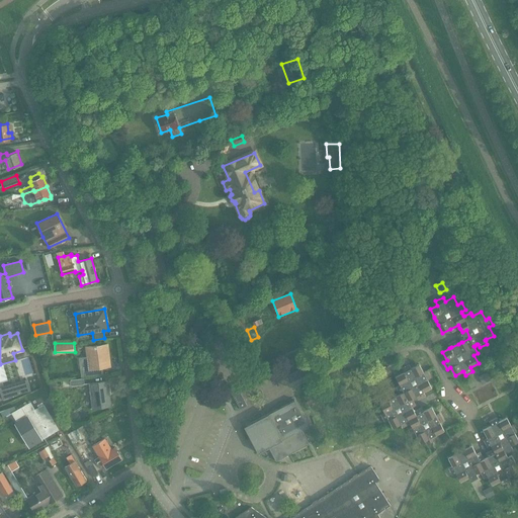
[(81,369),(85,368),(86,374),(99,373),(98,367),(109,365),(106,344),(86,346),(88,358),(80,359),(81,369)]
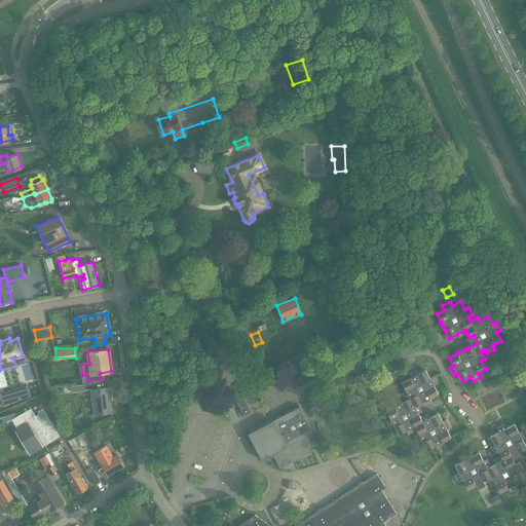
[(417,374),(415,370),(407,374),(410,378),(402,382),(410,398),(402,403),(400,399),(391,403),(395,407),(386,411),(390,418),(386,420),(390,428),(395,426),(400,435),(406,431),(408,436),(415,431),(413,427),(415,426),(419,434),(415,437),(419,444),(423,442),(427,450),(451,438),(447,429),(451,427),(447,419),(443,421),(439,413),(423,421),(419,413),(415,415),(411,408),(439,393),(435,385),(439,383),(435,376),(430,378),(426,370),(417,374)]
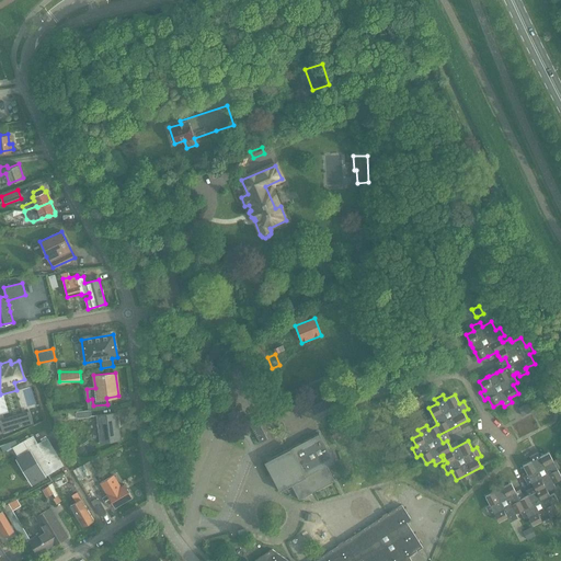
[(424,404),(420,397),(412,401),(416,409),(424,404)]
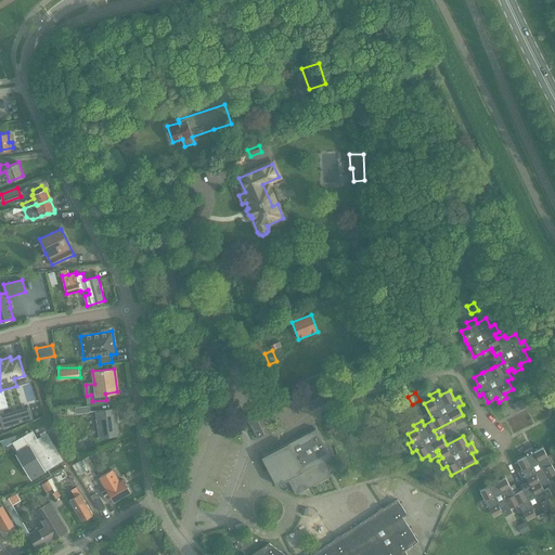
[(258,421),(286,405),(307,413),(328,401),(324,394),(306,403),(285,397),(246,417),(258,439),(266,435),(258,421)]
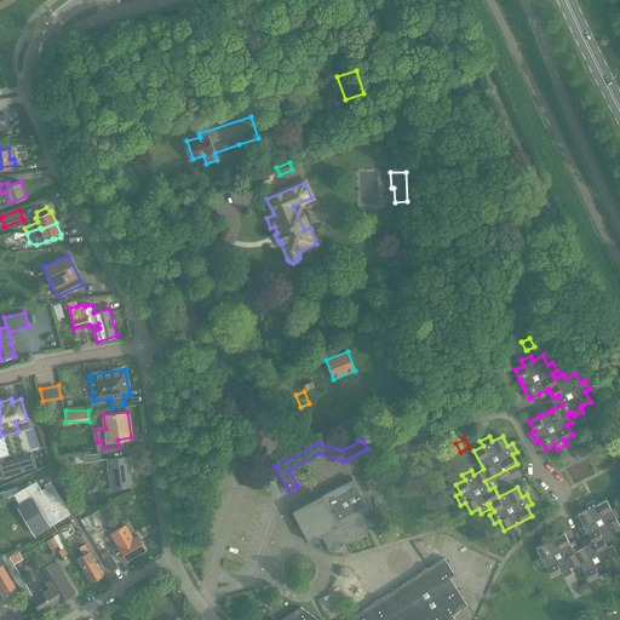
[(99,461),(99,460),(102,459),(101,454),(99,454),(99,453),(85,454),(85,457),(84,457),(85,461),(86,461),(86,463),(99,461)]
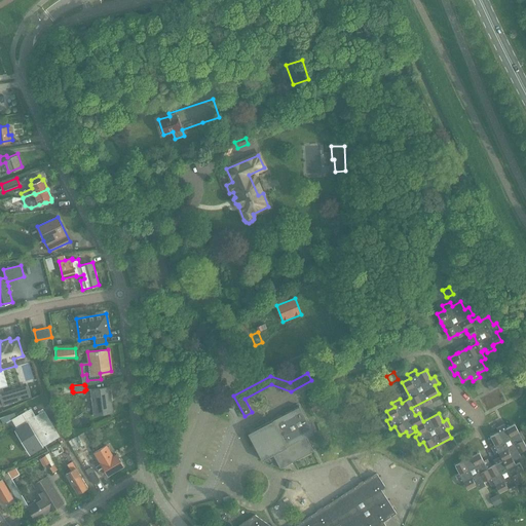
[(89,388),(94,414),(112,412),(108,385),(89,388)]
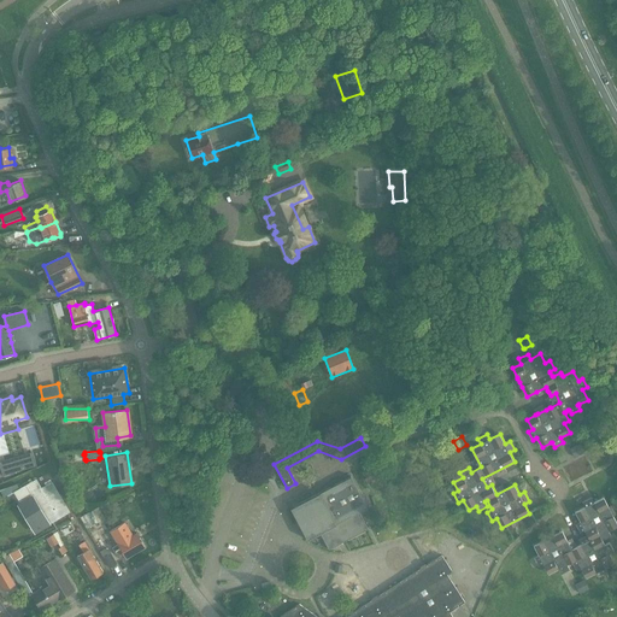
[(0,463),(0,466),(3,476),(37,465),(34,454),(0,464),(0,463)]
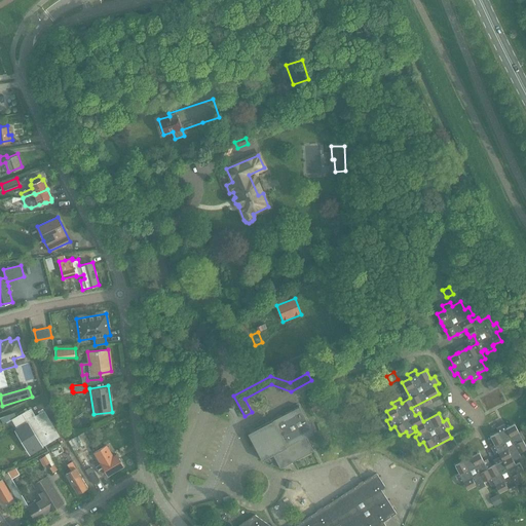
[(252,430),(266,458),(273,455),(280,468),(314,451),(307,437),(314,434),(300,406),(252,430)]
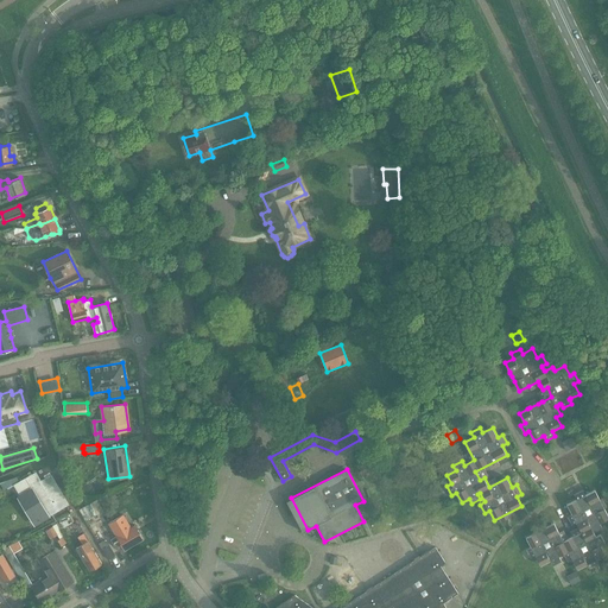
[(68,504),(51,475),(40,481),(36,472),(14,485),(21,496),(32,491),(48,515),(68,504)]
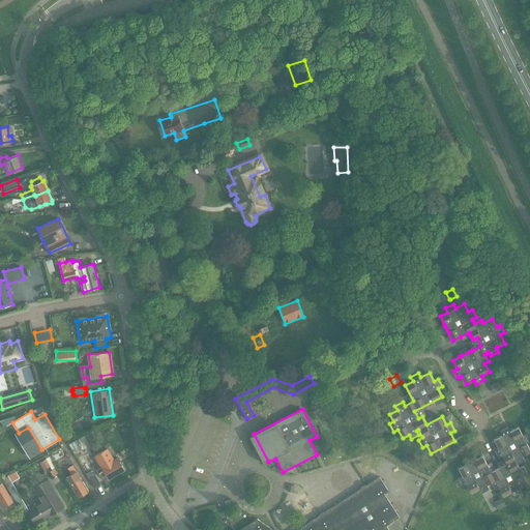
[(479,489),(481,493),(489,489),(487,484),(495,480),(503,496),(511,492),(513,496),(521,492),(519,488),(528,482),(524,475),(527,473),(523,466),(520,468),(518,464),(525,460),(523,455),(529,451),(529,448),(527,443),(529,440),(529,438),(527,433),(523,435),(519,428),(510,432),(507,428),(500,431),(502,436),(495,440),(509,468),(502,472),(499,467),(492,471),(483,455),(459,469),(463,476),(459,479),(463,487),(467,484),(471,493),(479,489)]
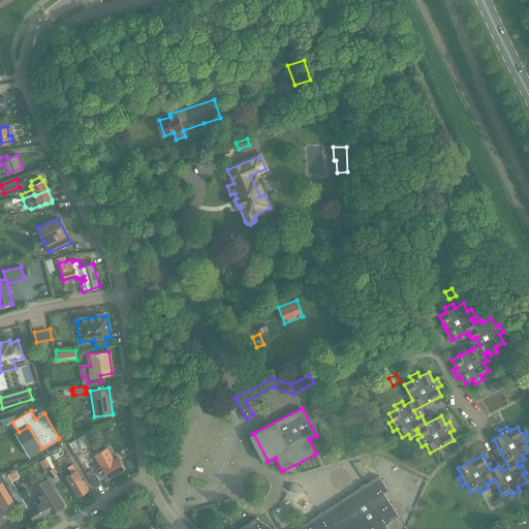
[(84,435),(68,443),(73,453),(89,444),(84,435)]
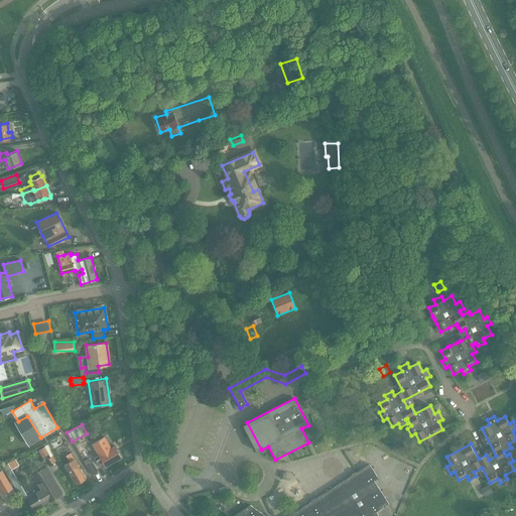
[(47,442),(48,444),(51,449),(61,443),(58,436),(47,442)]
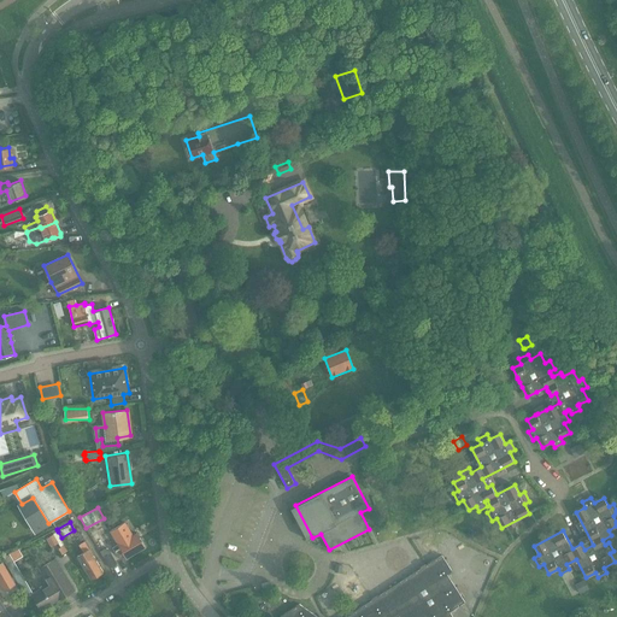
[(123,552),(127,558),(145,546),(137,533),(133,535),(125,522),(111,530),(118,544),(112,548),(117,556),(123,552)]
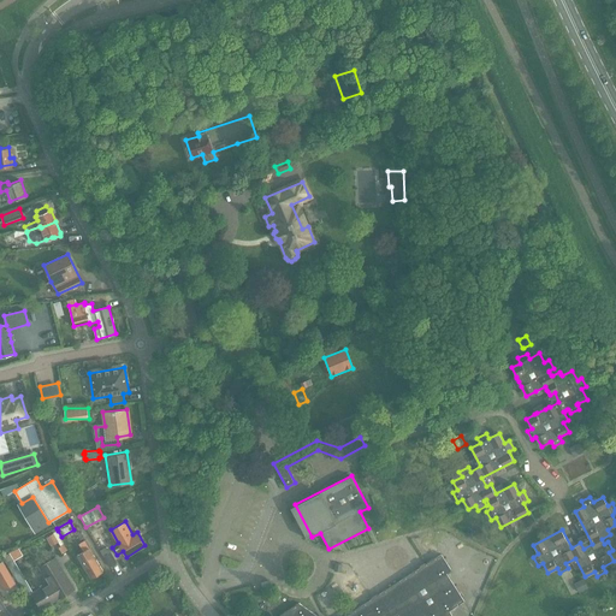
[(60,546),(58,549),(61,555),(70,550),(61,537),(58,531),(53,533),(53,534),(46,539),(51,546),(58,543),(60,546)]
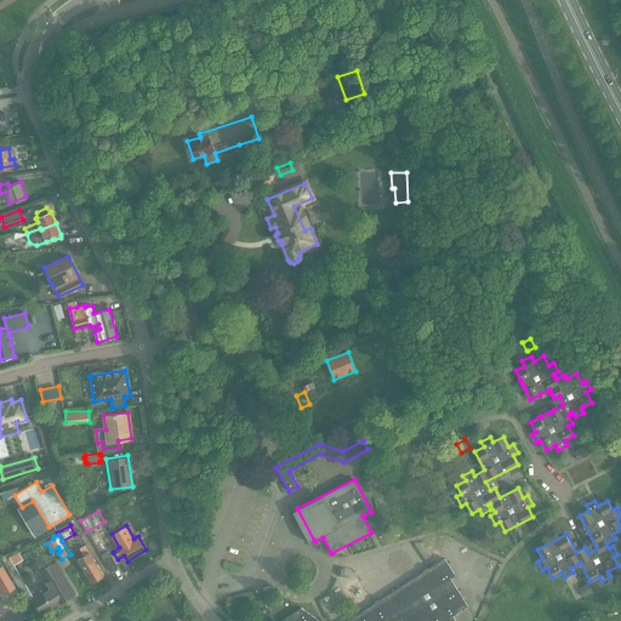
[(85,546),(79,550),(84,557),(90,553),(85,546)]
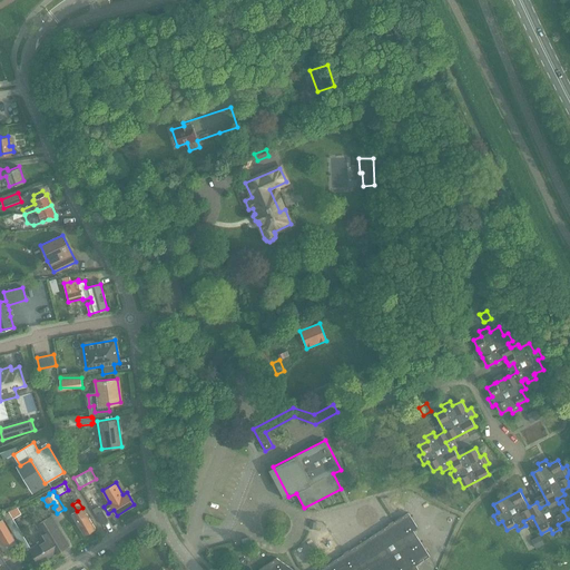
[(100,508),(98,507),(92,510),(101,524),(108,521),(100,508)]
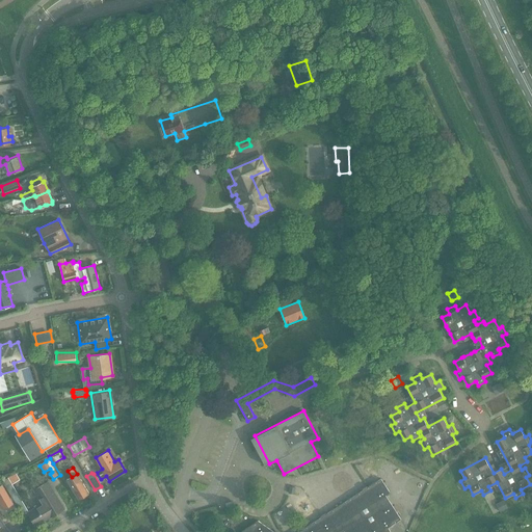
[(2,481),(23,516),(28,513),(34,525),(50,515),(51,516),(63,508),(47,481),(32,489),(42,505),(29,512),(11,484),(20,480),(16,474),(2,481)]
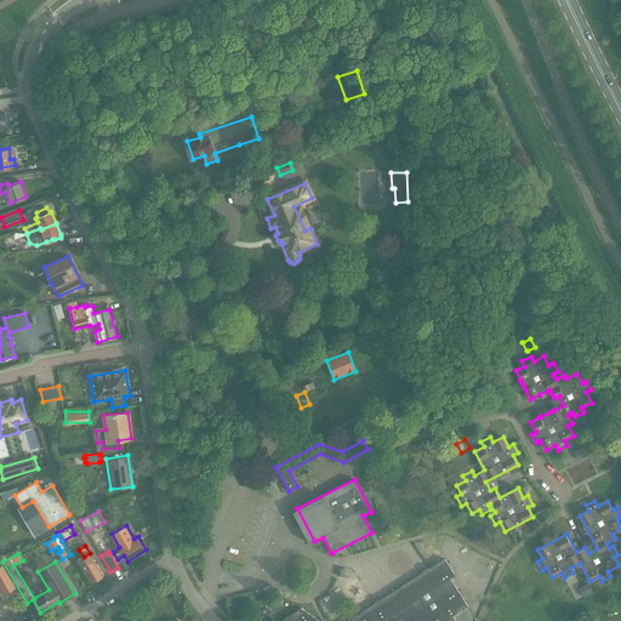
[(91,584),(104,576),(90,553),(84,557),(77,560),(91,584)]
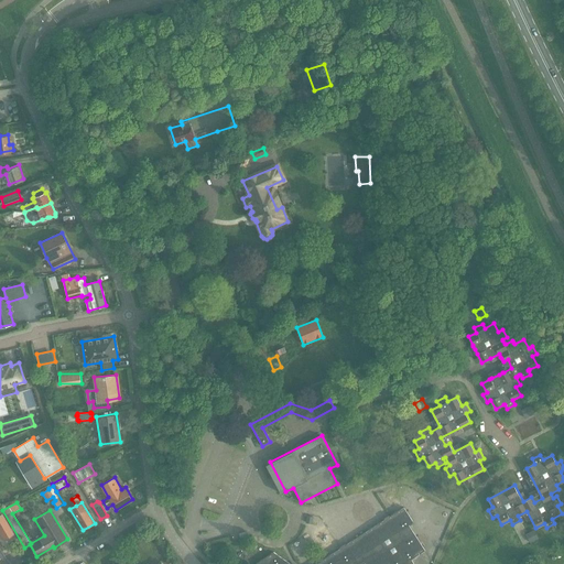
[(403,509),(366,533),(316,563),(290,563),(272,552),(255,563),(412,563),(410,561),(424,552),(408,527),(413,523),(403,509)]
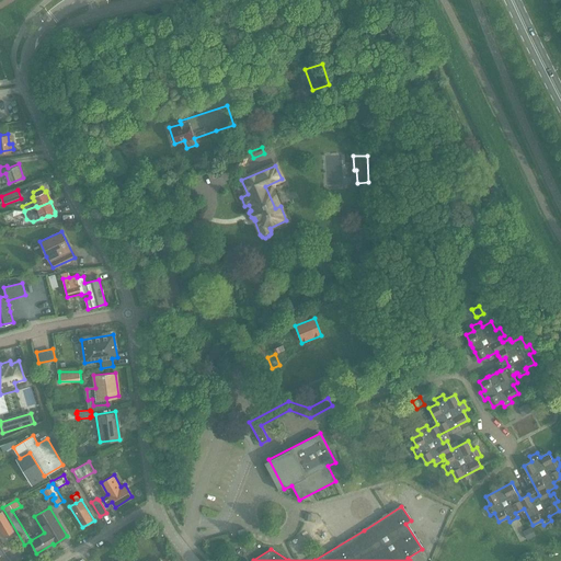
[(2,512),(0,512),(0,530),(4,538),(14,531),(2,512)]
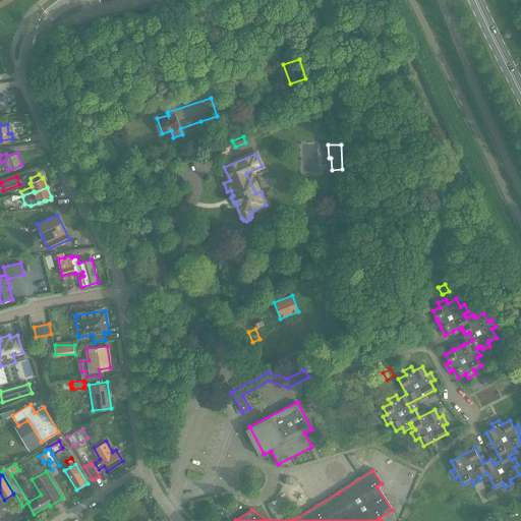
[(493,489),(485,494),(489,501),(497,498),(493,489)]
